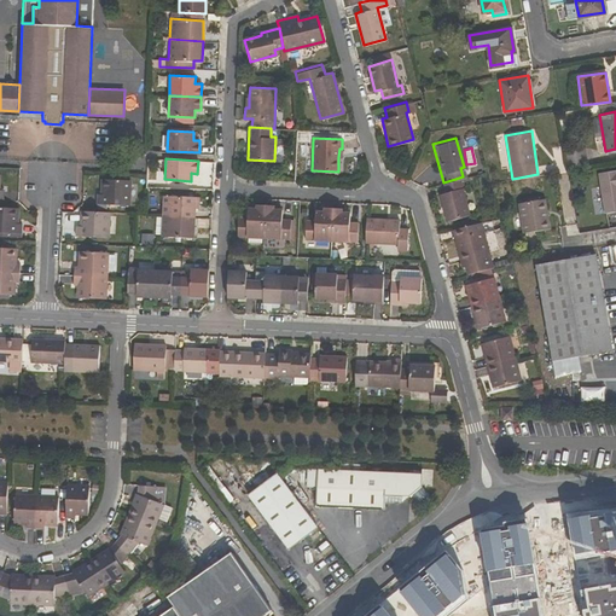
[(604,211),(615,209),(615,169),(598,172),(604,211)]
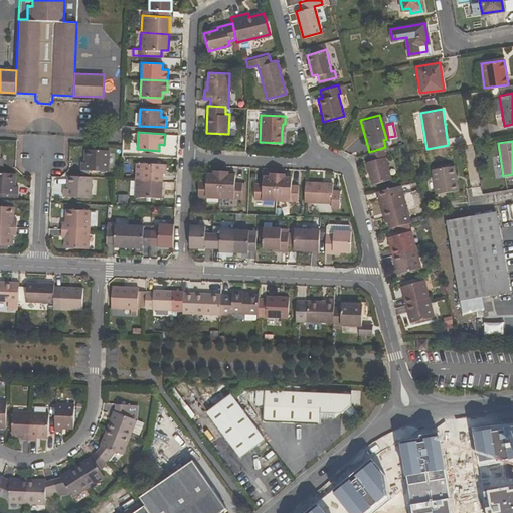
[(84,148),(83,161),(80,160),(79,169),(107,170),(108,150),(84,148)]
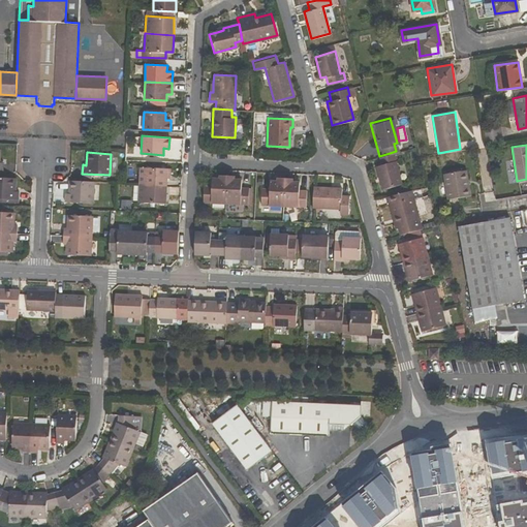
[(372,168),(377,192),(398,187),(390,153),(379,156),(374,157),(377,167),(372,168)]
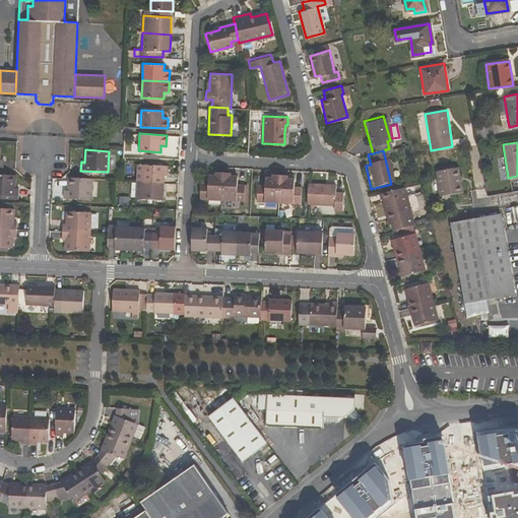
[(136,181),(163,182),(164,165),(137,164),(136,181)]
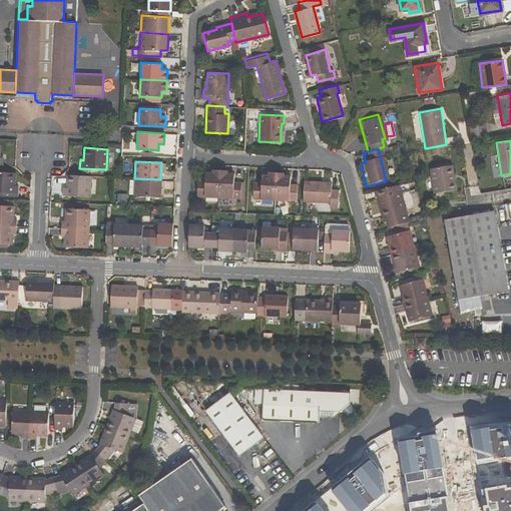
[(451,163),(430,167),(434,191),(455,188),(451,163)]
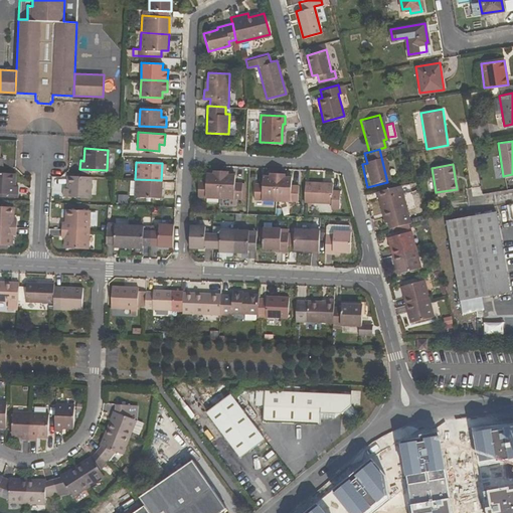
[(212,172),(205,171),(205,180),(198,180),(197,196),(218,197),(219,170),(212,169),(212,172)]
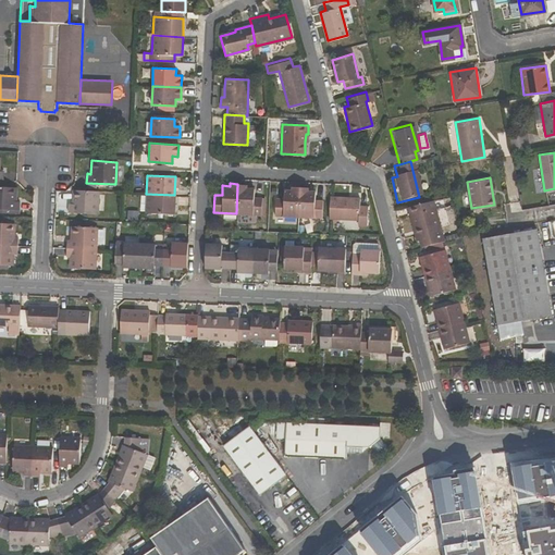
[(245,184),(237,184),(236,213),(260,214),(261,197),(253,197),(254,188),(245,187),(245,184)]
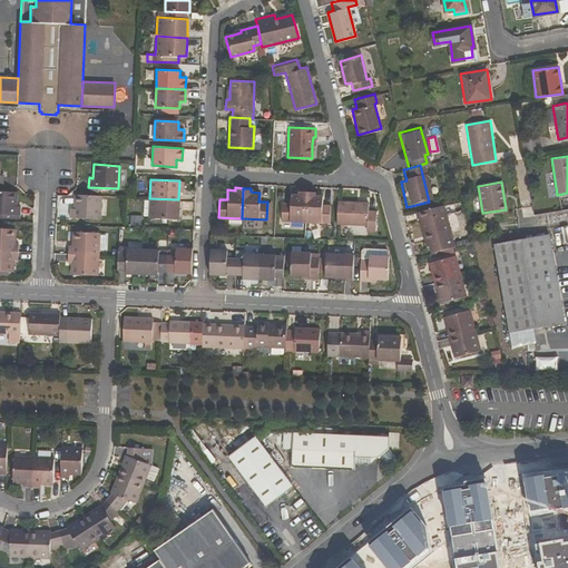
[(16,193),(0,191),(0,216),(19,217),(20,205),(16,204),(16,193)]
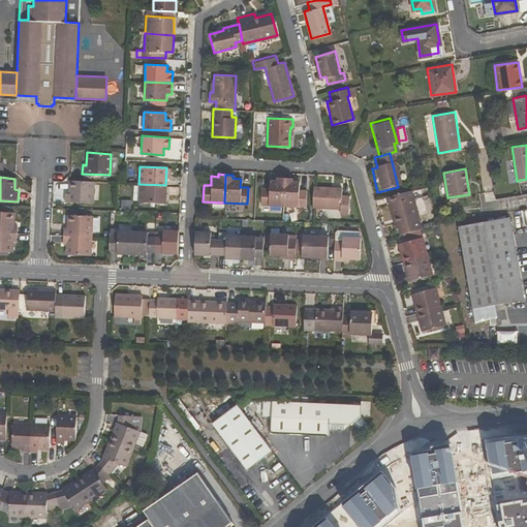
[(276,180),(269,179),(269,188),(260,188),(260,205),(282,206),(283,177),(276,177),(276,180)]
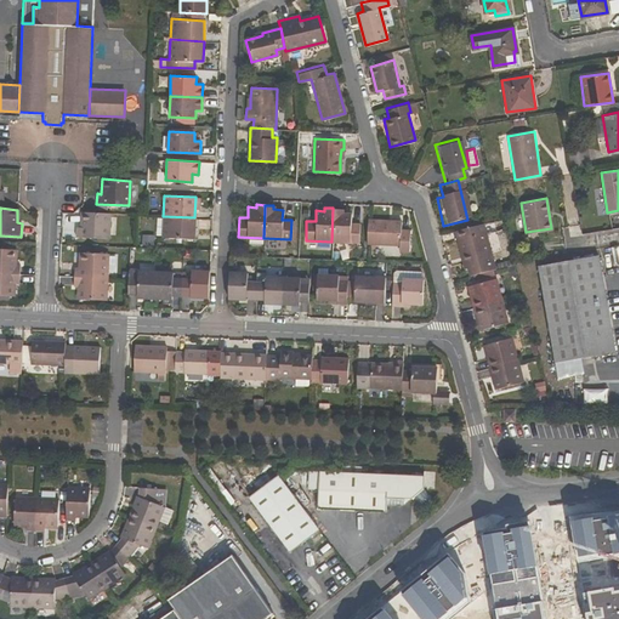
[(331,242),(358,242),(359,222),(351,222),(351,213),(344,211),(344,209),(333,208),(331,242)]
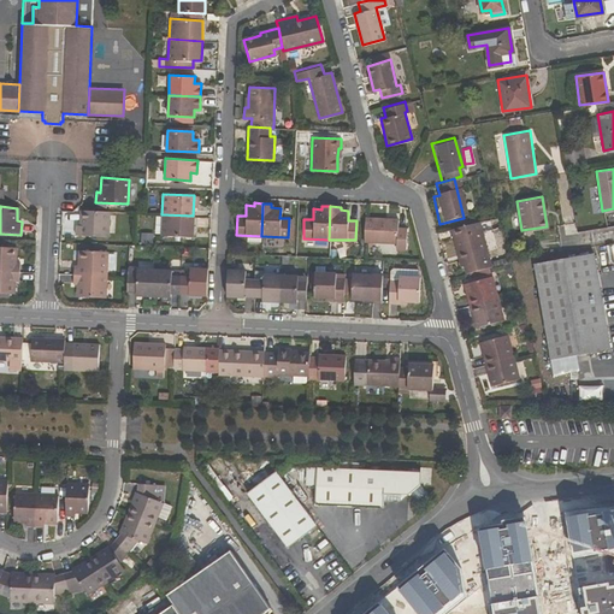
[(80,224),(75,224),(75,234),(106,235),(107,212),(81,211),(80,224)]
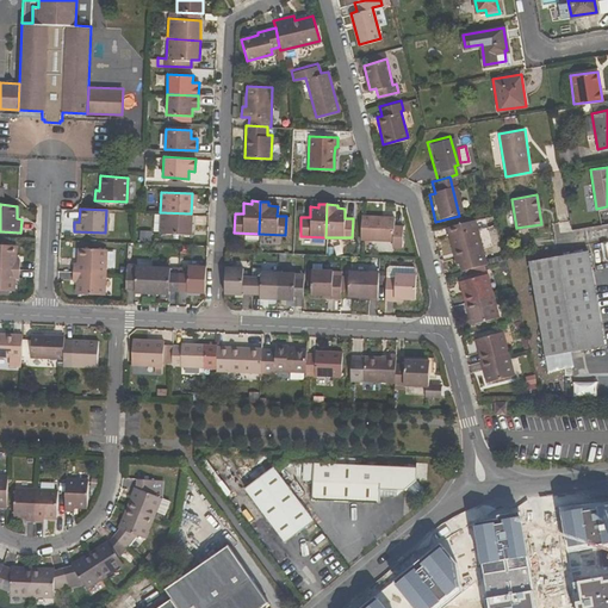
[(191,213),(160,212),(159,233),(191,234),(191,213)]
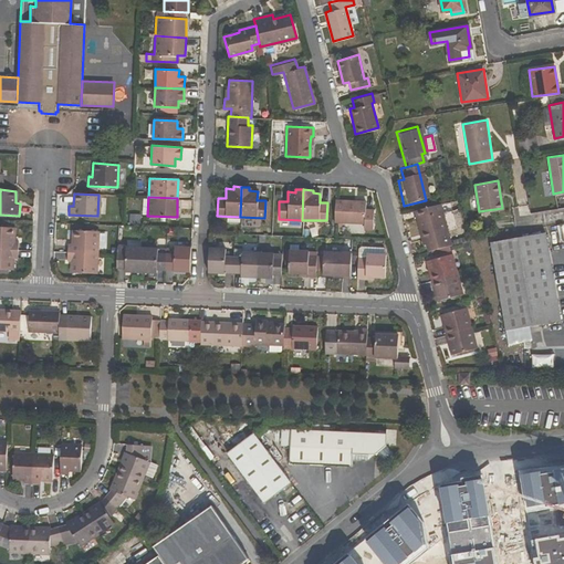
[(364,228),(372,229),(373,208),(365,208),(365,200),(334,199),(333,221),(364,222),(364,228)]
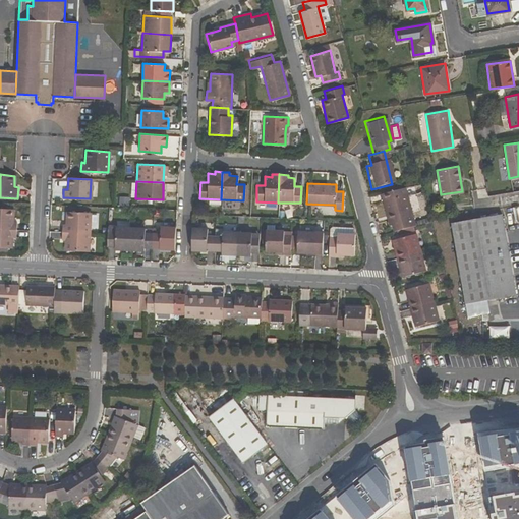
[(389,214),(392,224),(393,230),(415,224),(405,186),(381,192),(386,215),(389,214)]
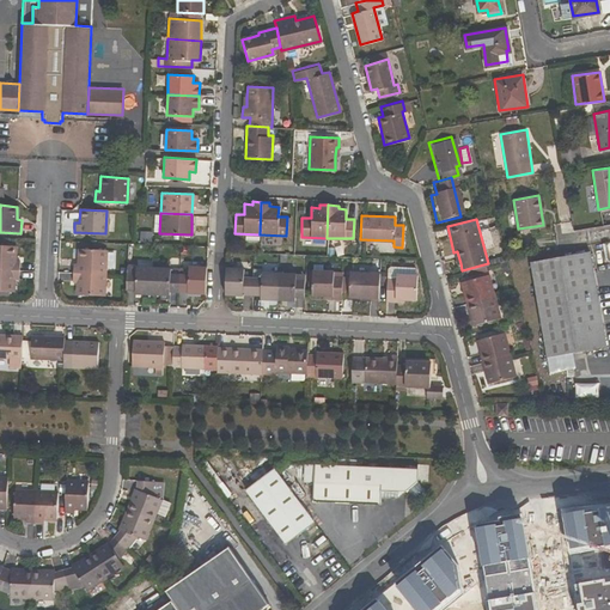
[(18,260),(14,260),(14,245),(0,244),(0,266),(18,267),(18,260)]
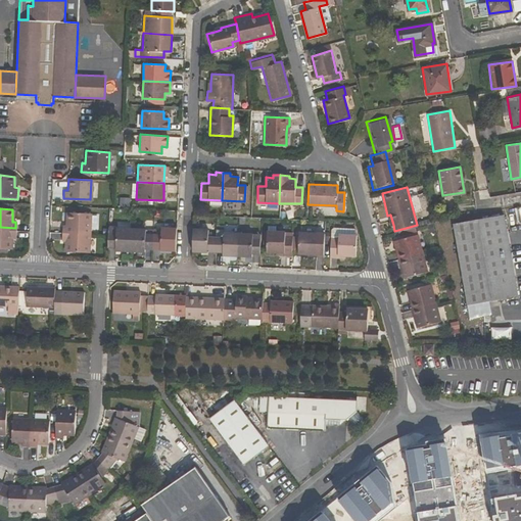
[(89,231),(89,212),(66,211),(66,225),(62,224),(61,230),(89,231)]
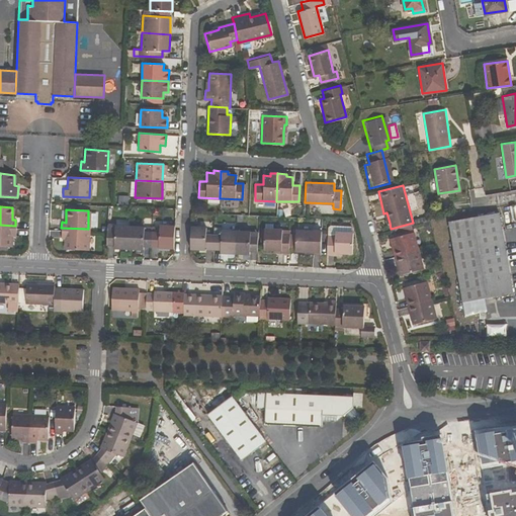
[(512,292),(498,211),(448,221),(461,301),(512,292)]
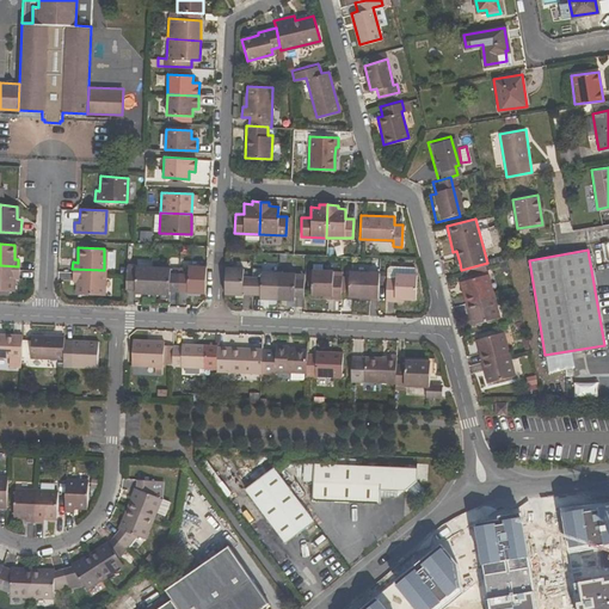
[(0,289),(12,290),(13,278),(18,278),(18,266),(0,265),(0,289)]
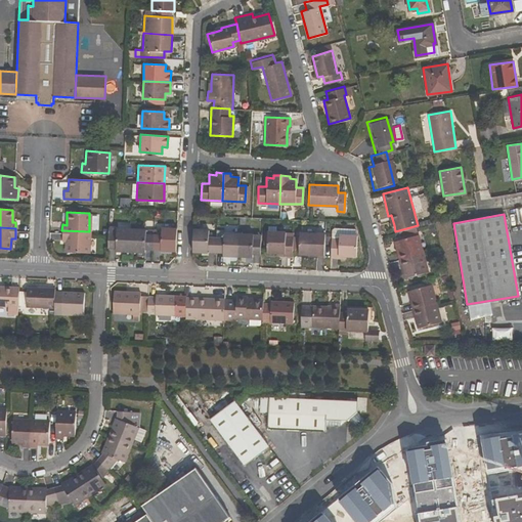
[(107,231),(106,248),(115,248),(115,251),(127,251),(128,228),(116,227),(116,231),(107,231)]
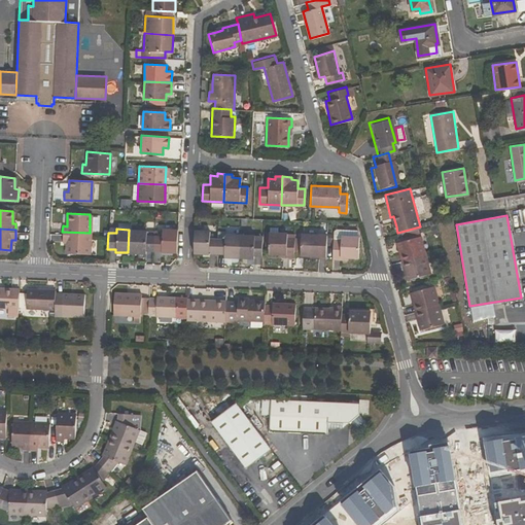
[(162,229),(162,235),(152,235),(152,251),(175,252),(176,229),(162,229)]
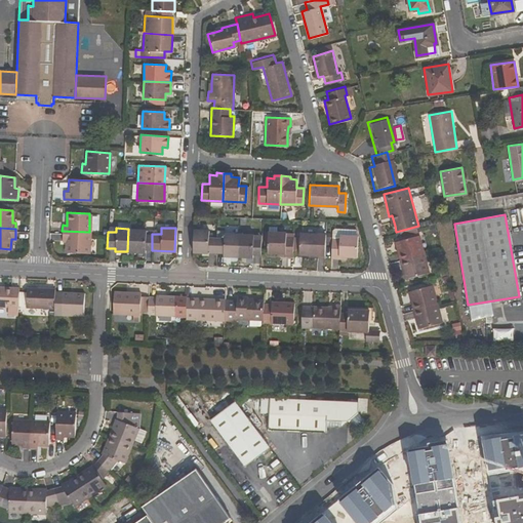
[(357,236),(355,233),(347,232),(347,228),(335,228),(331,231),(329,257),(338,258),(338,255),(346,255),(356,256),(357,236)]
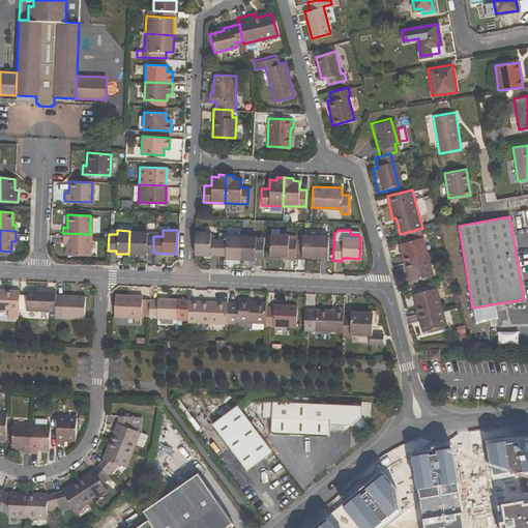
[(153,236),(147,236),(147,231),(129,231),(128,254),(146,255),(146,252),(153,253),(153,236)]
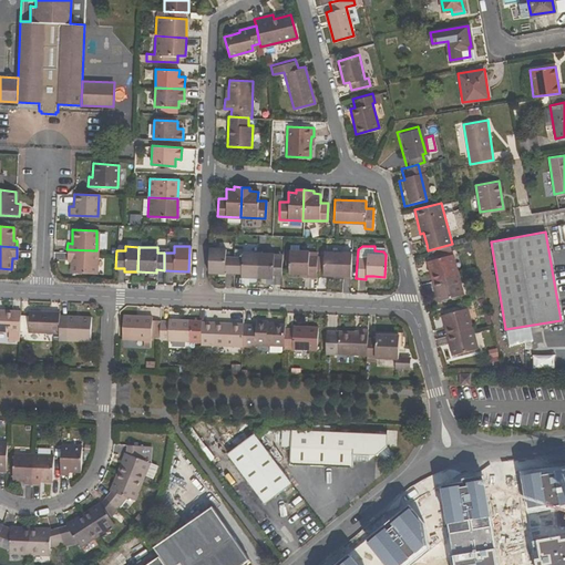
[(225,255),(225,247),(208,247),(207,271),(233,273),(233,256),(225,255)]
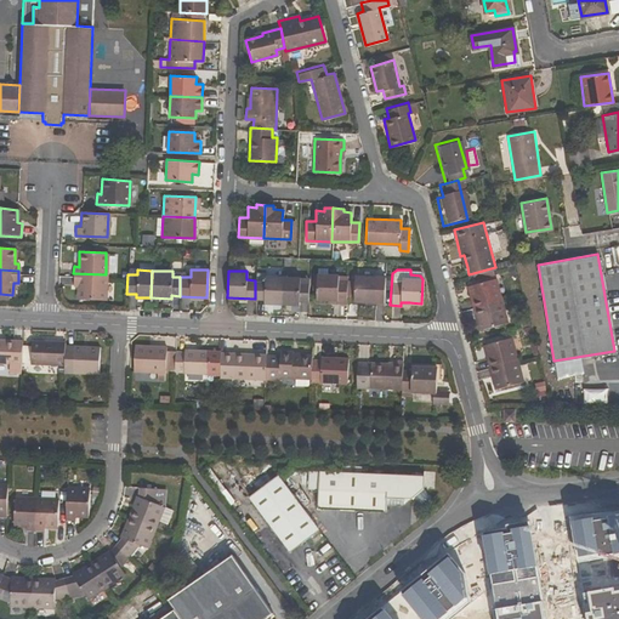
[(73,285),(78,285),(77,297),(104,299),(106,274),(73,273),(73,285)]
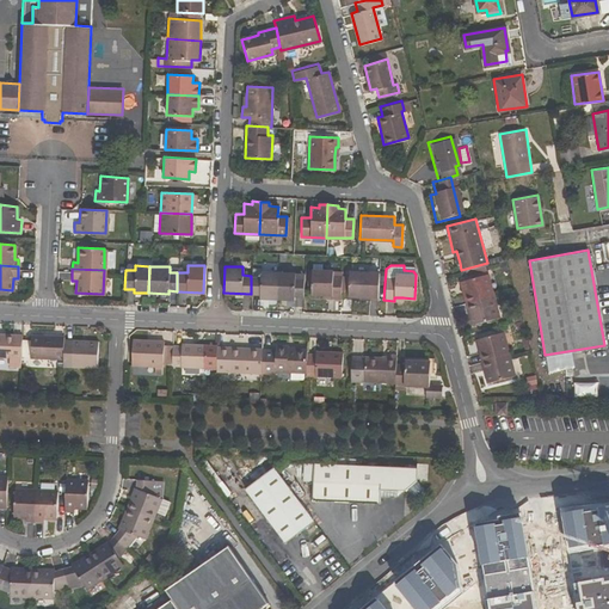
[(339,299),(340,275),(332,275),(332,270),(312,269),(311,294),(323,294),(331,295),(331,299),(339,299)]
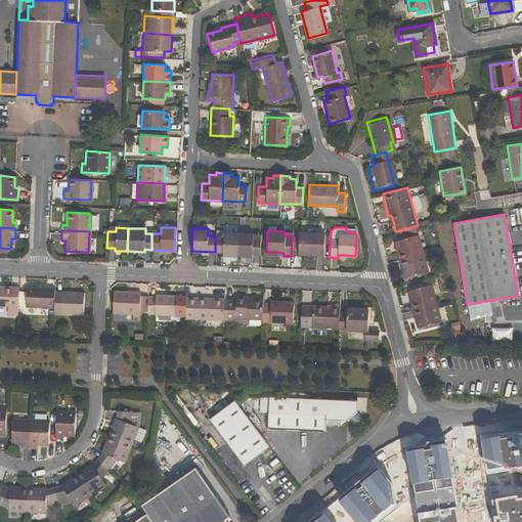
[(223,232),(223,236),(215,236),(215,252),(222,253),(222,255),(238,256),(240,237),(240,233),(223,232)]
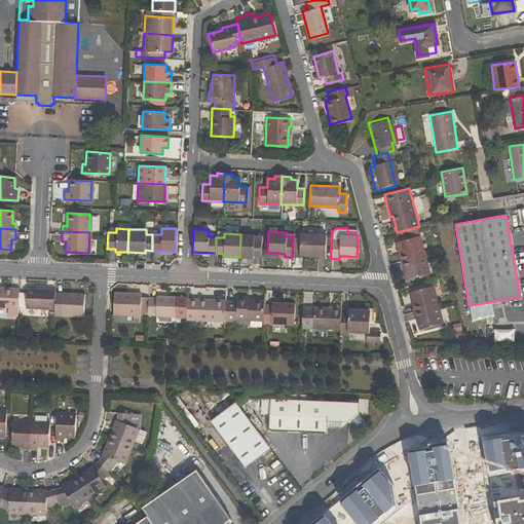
[(324,258),(325,237),(317,237),(319,233),(300,233),(299,254),(309,255),(317,255),(316,258),(324,258)]
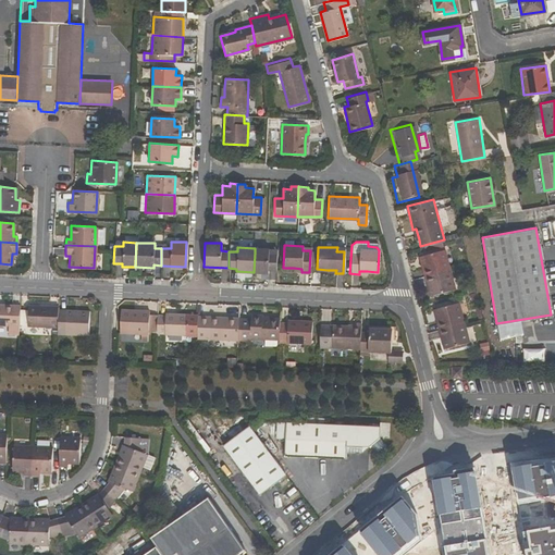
[(275,270),(276,254),(269,253),(269,248),(255,248),(255,253),(254,272),(268,272),(268,270),(275,270)]
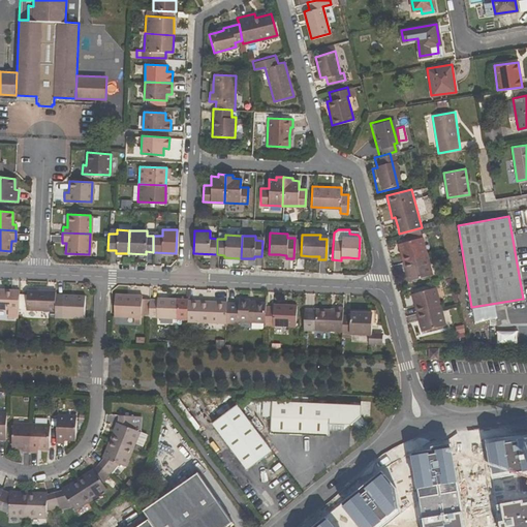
[(403,261),(427,255),(422,237),(398,243),(403,261)]
